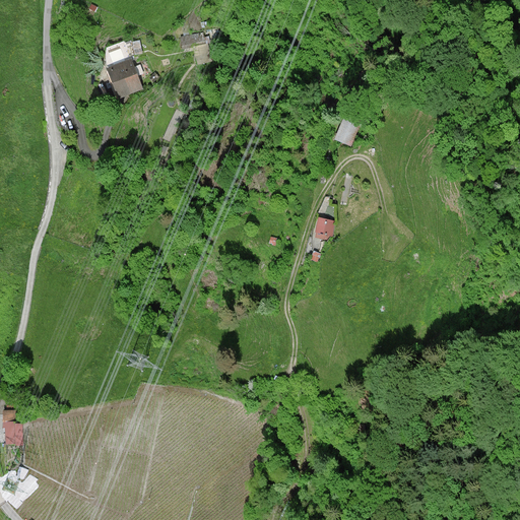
[(131,58),(106,66),(116,96),(141,88),(131,58)]
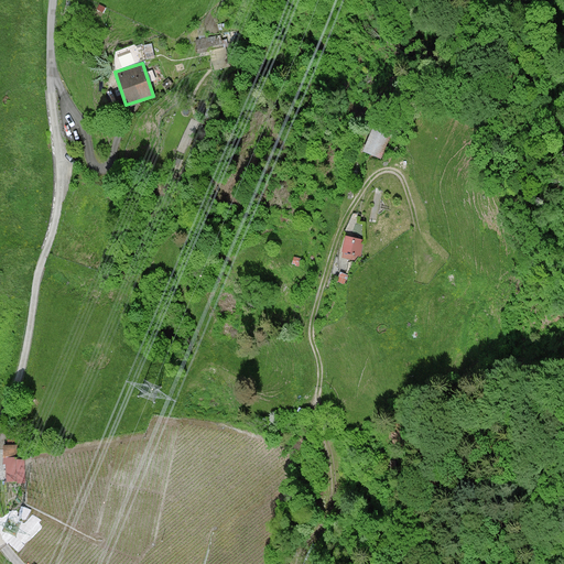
[(360,149),(379,156),(388,137),(369,129),(360,149)]
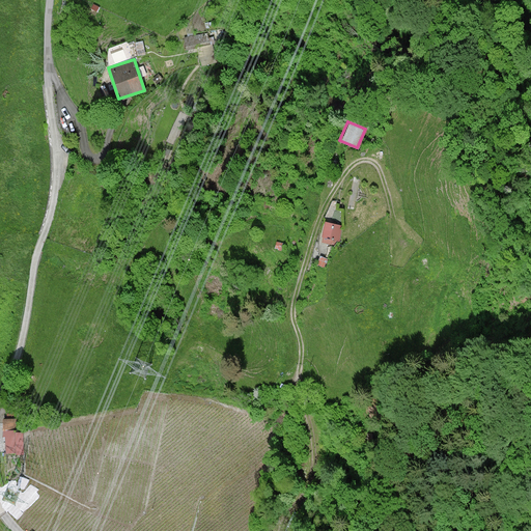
[(317,233),(335,236),(338,219),(319,216),(317,233)]
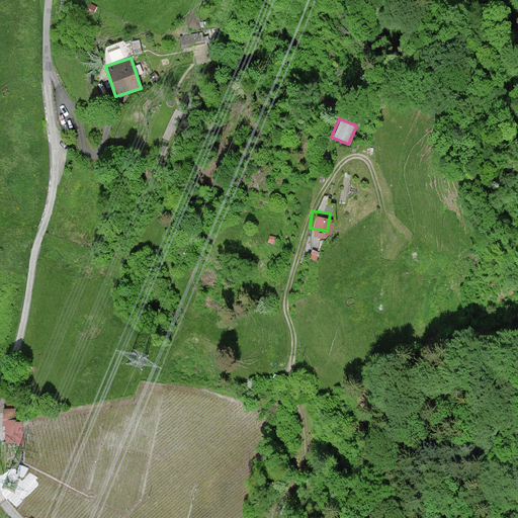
[(16,444),(23,444),(22,423),(15,423),(15,420),(3,421),(4,427),(5,427),(5,438),(6,443),(16,442),(16,444)]
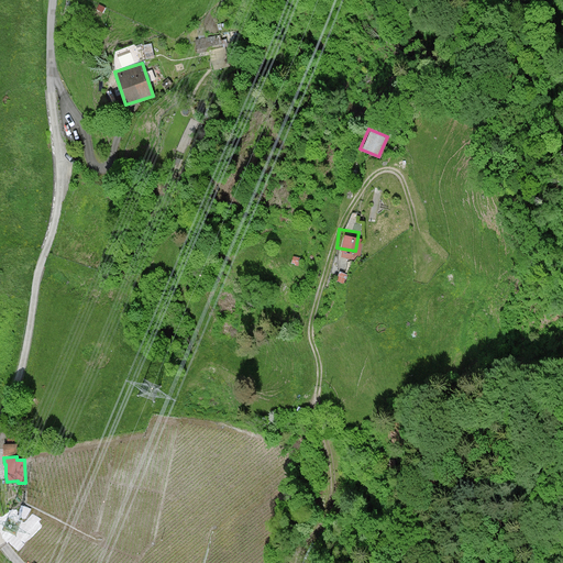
[(18,515),(28,519),(31,509),(22,506),(18,515)]
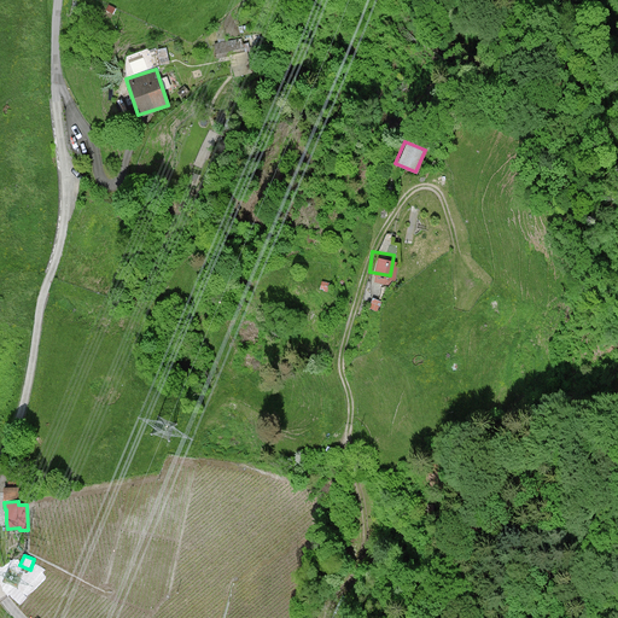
All buildings are outlined.
